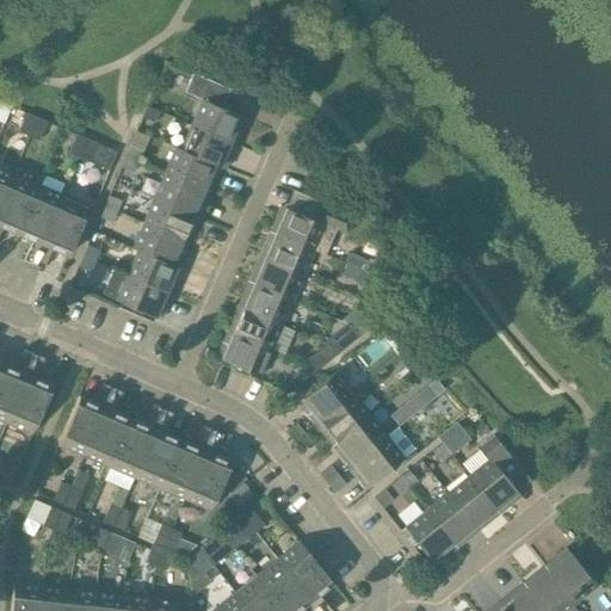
[(192,125),(236,144),(247,118),(223,109),(232,88),(193,72),(185,92),(203,99),(192,125)]
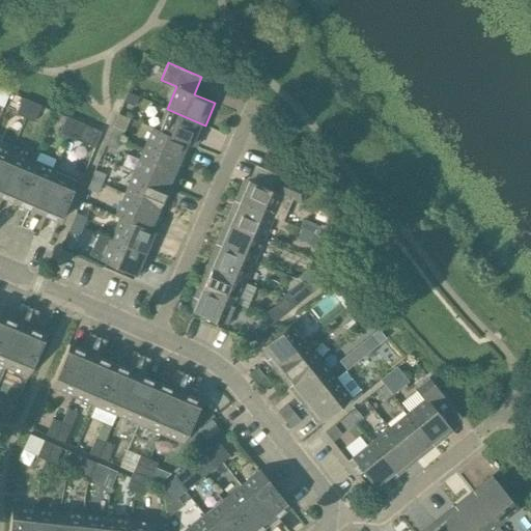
[(139,96),(128,91),(123,101),(135,106),(139,96)]
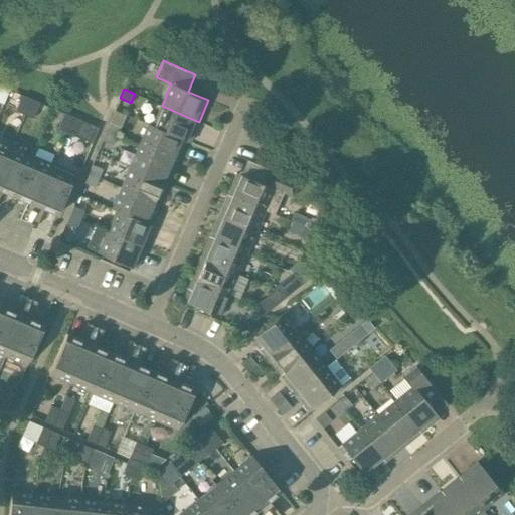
[(15,111),(24,114),(31,98),(22,95),(15,111)]
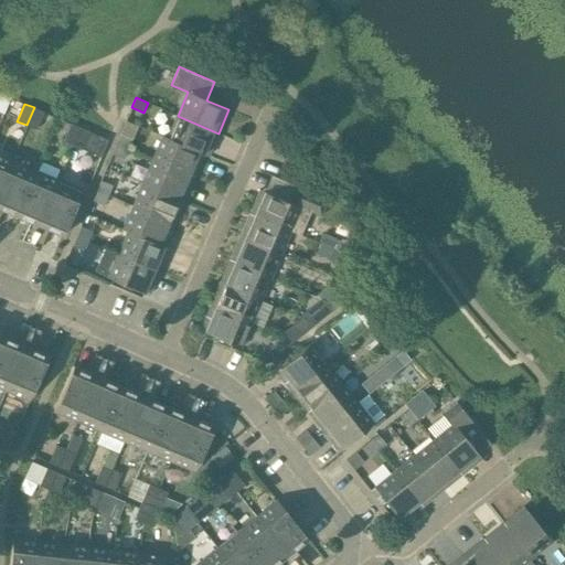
[(34,107),(27,125),(36,129),(43,112),(34,107)]
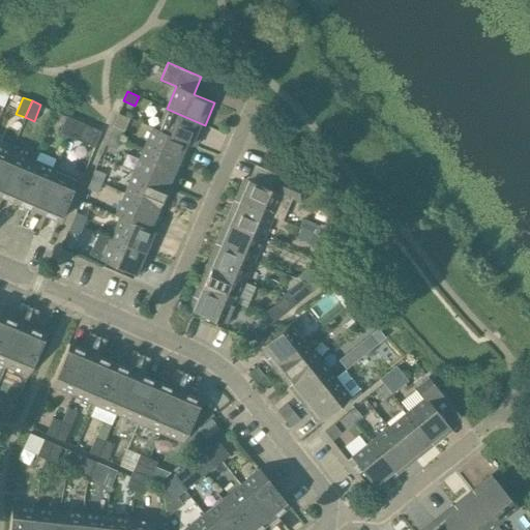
[(167,109),(158,129),(157,129),(192,144),(190,145),(196,147),(205,125),(167,109)]
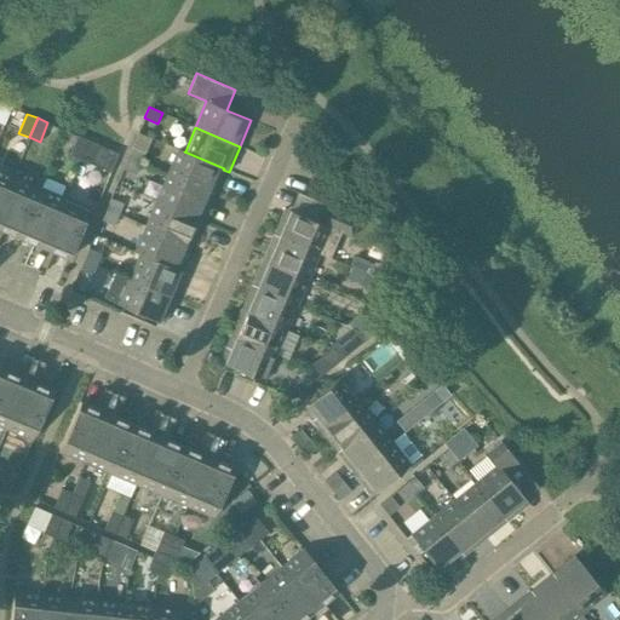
[(81,159),(89,141),(78,136),(70,154),(81,159)]
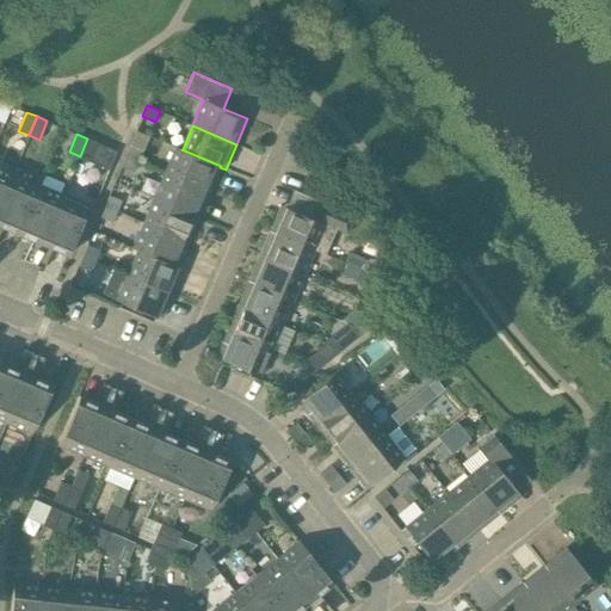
[(97,142),(87,139),(80,156),(109,168),(116,152),(97,142)]
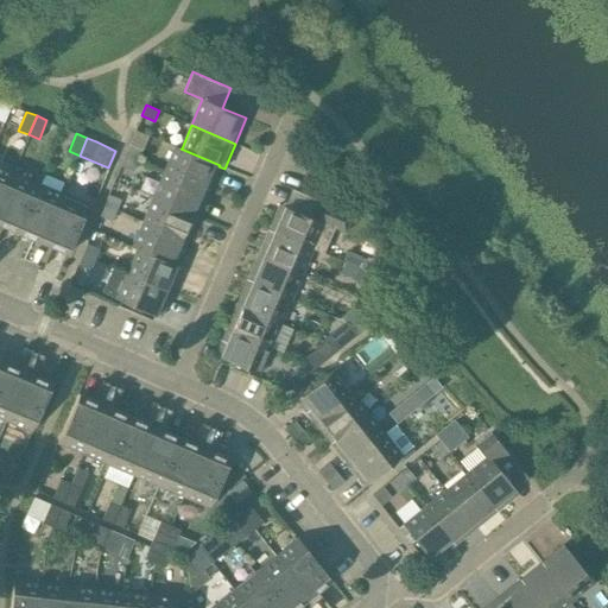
[(125,154),(138,160),(143,149),(130,143),(125,154)]
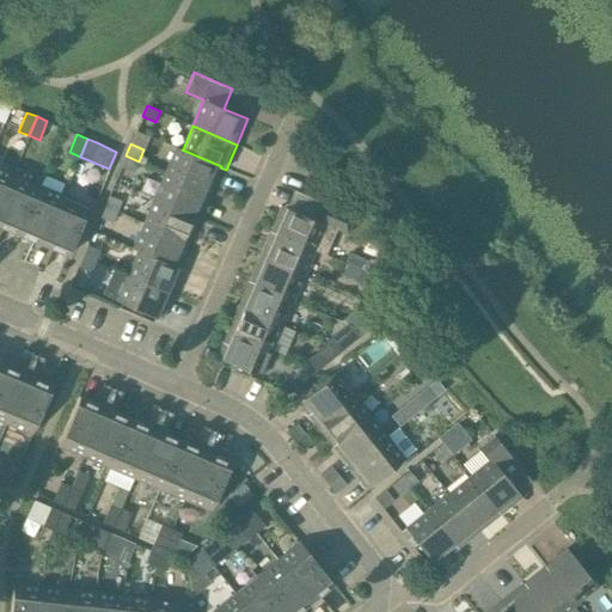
[(165,172),(210,191),(220,167),(221,166),(182,150),(183,150),(176,146),(165,172)]
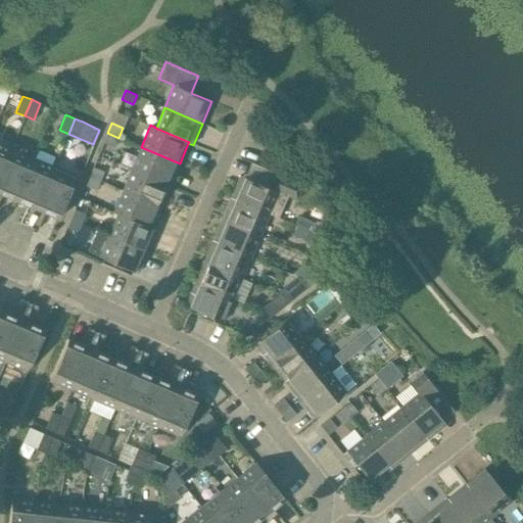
[(114,147),(119,138),(107,133),(103,142),(114,147)]
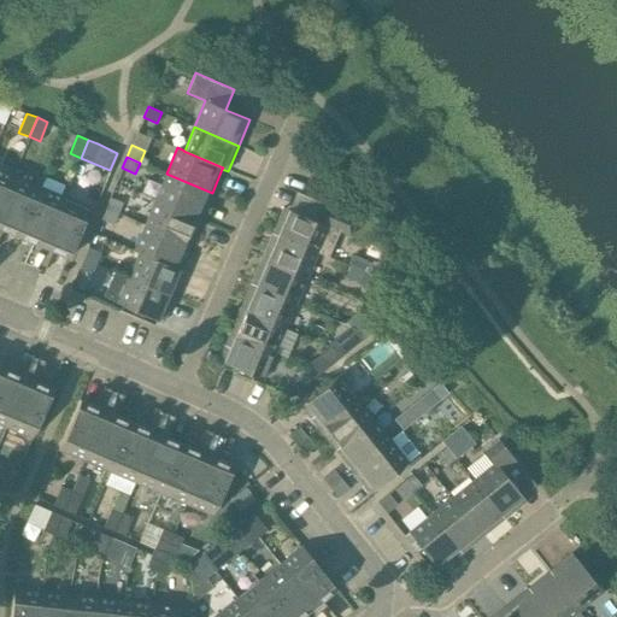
[(0,204),(12,174),(0,169),(0,204)]
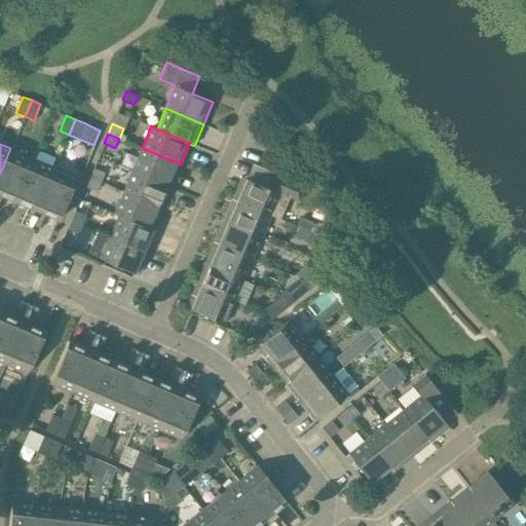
[(0,193),(14,200),(33,157),(10,148),(0,174),(0,193)]
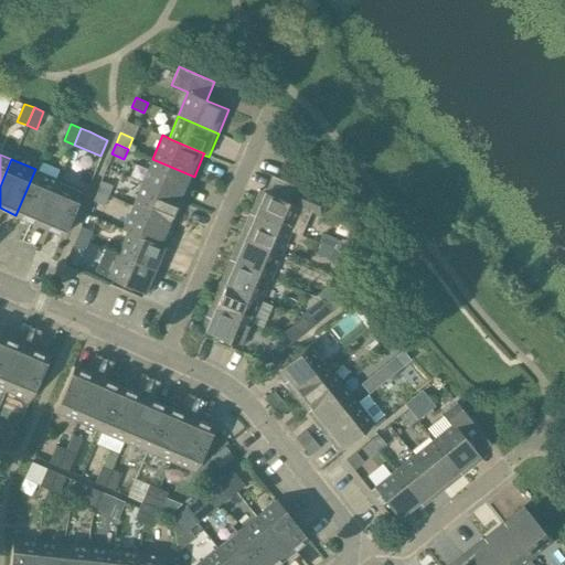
[(152,159),(142,182),(184,200),(194,177),(152,159)]
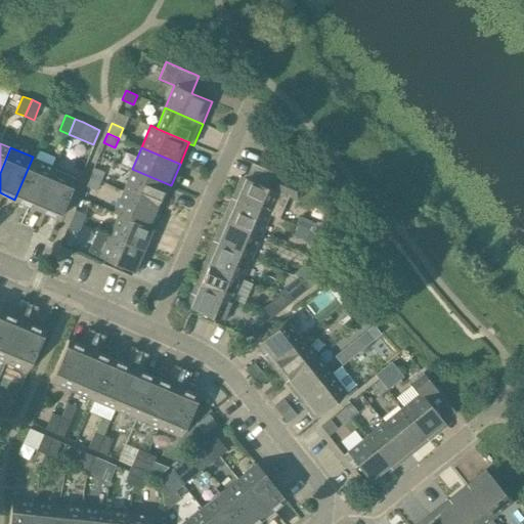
[(36,209),(54,166),(33,157),(14,200),(36,209)]
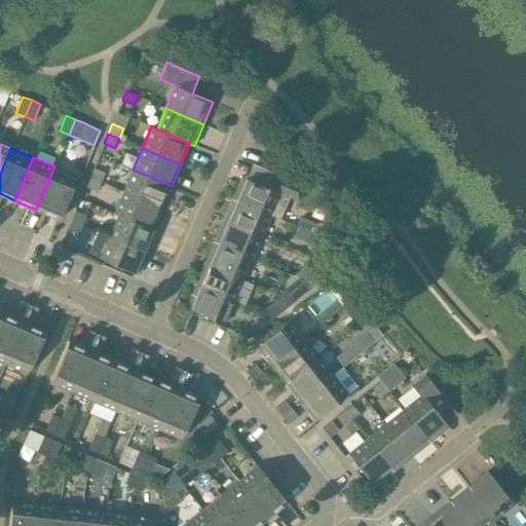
[(76,177),(54,166),(36,210),(59,219),(76,177)]
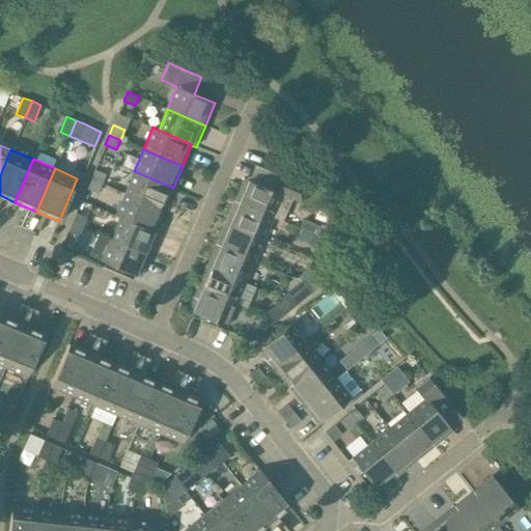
[(90,178),(102,184),(106,174),(94,169),(90,178)]
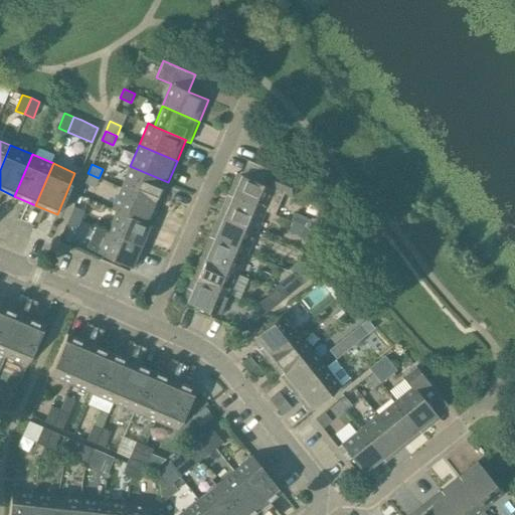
[(159,203),(168,182),(130,166),(121,187),(159,203)]
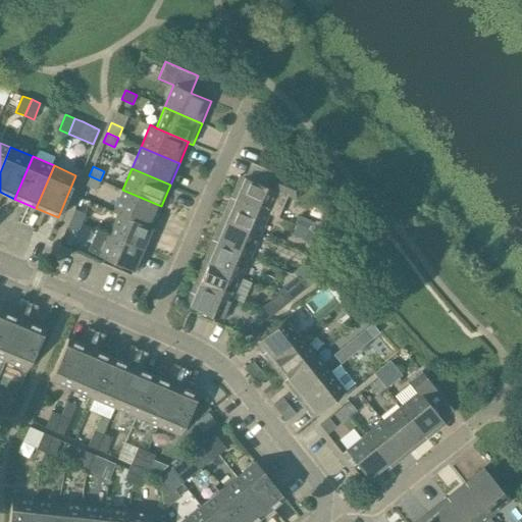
[(240,174),(230,197),(269,212),(268,214),(277,218),(288,196),(297,199),(303,185),(272,171),(266,186),(240,174)]
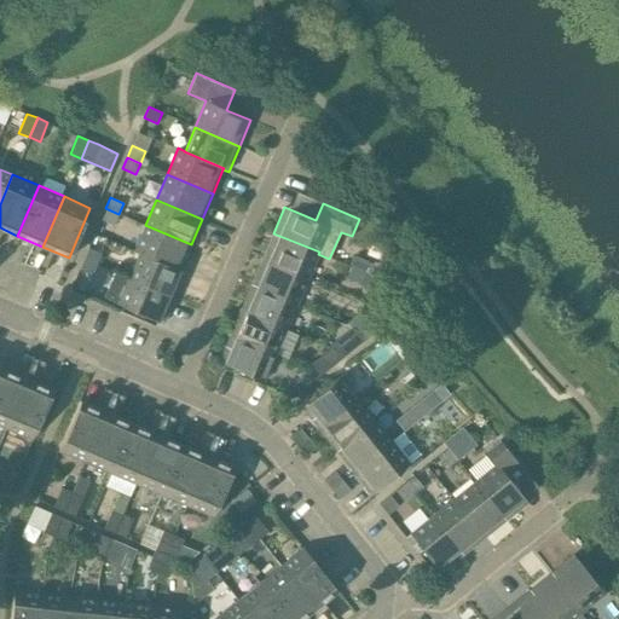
[(119,214),(105,208),(100,219),(114,225),(119,214)]
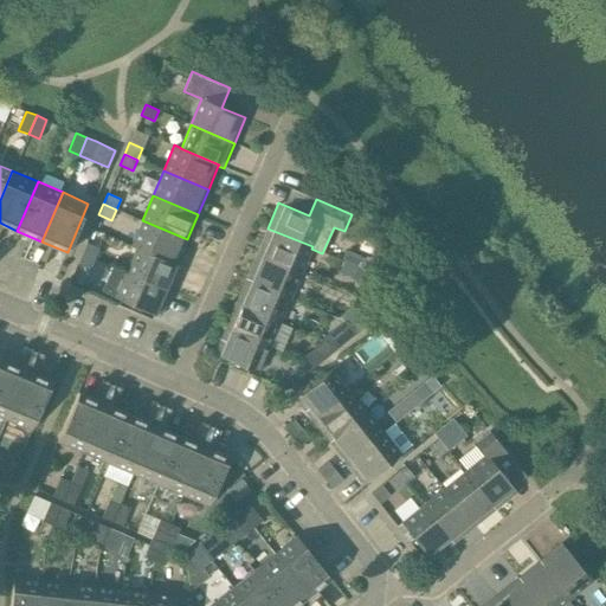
[(176,263),(187,239),(142,220),(131,245),(137,249),(139,247),(176,264),(176,263)]
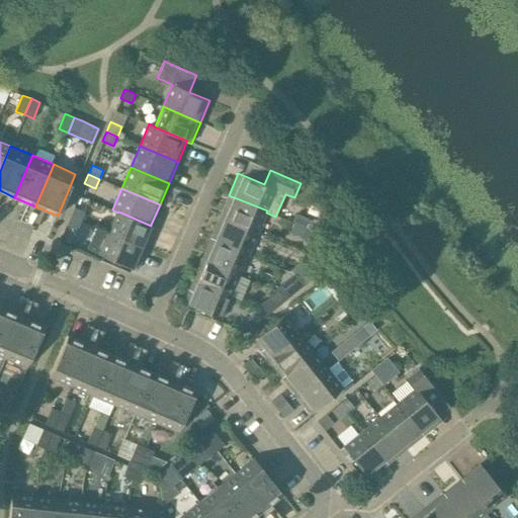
[(229,195),(220,217),(258,232),(266,212),(267,210),(229,195)]
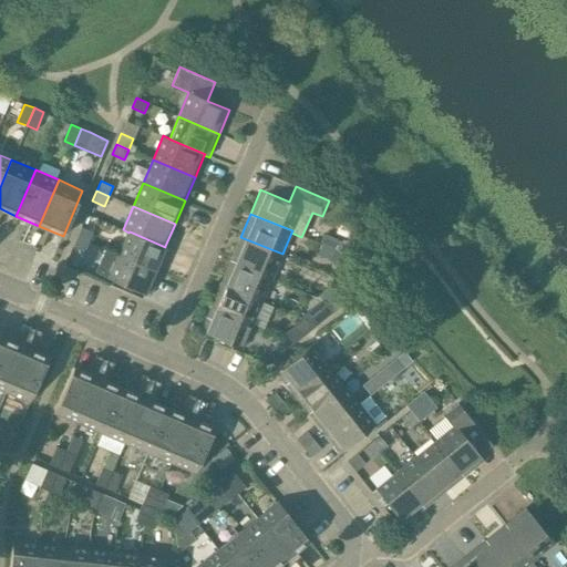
[(76,236),(89,241),(93,232),(81,226),(76,236)]
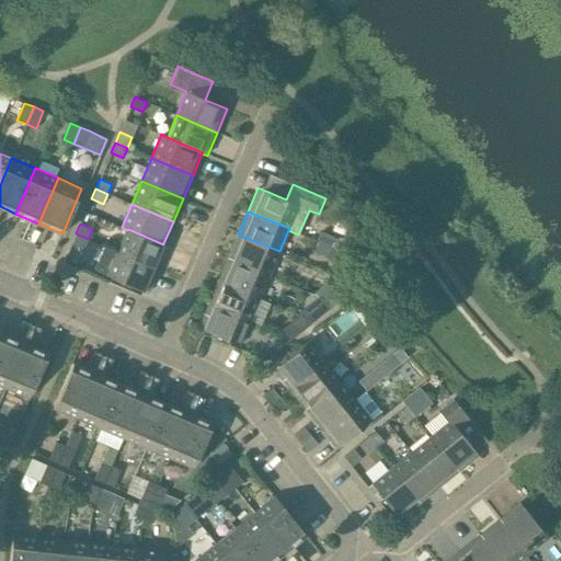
[(34,228),(27,225),(22,238),(29,241),(34,228)]
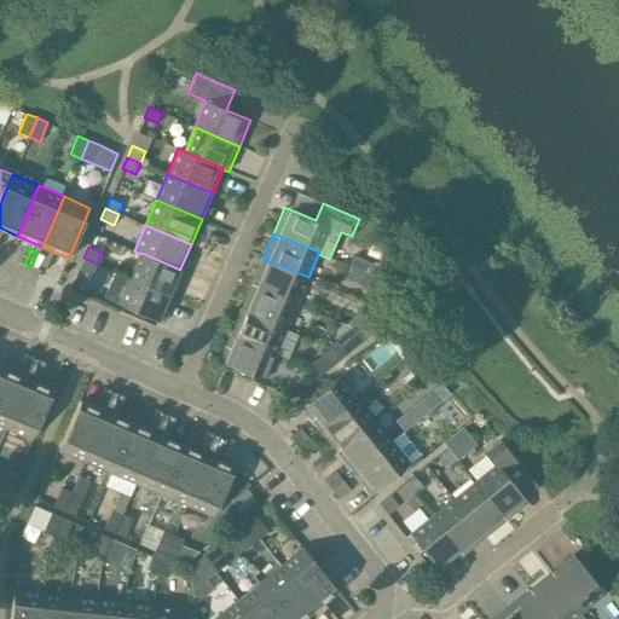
[(142,253),(140,254),(131,278),(174,296),(186,271),(180,268),(180,270),(142,253)]
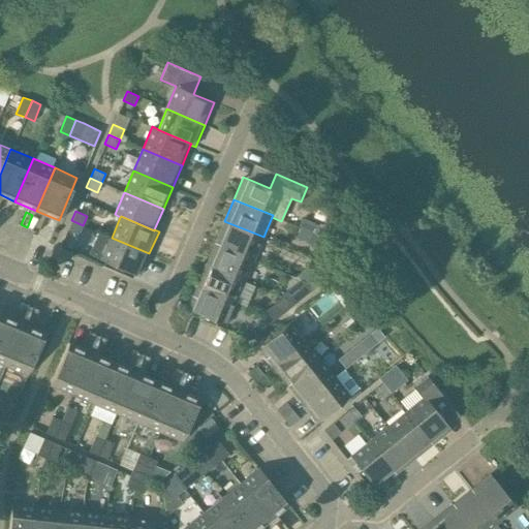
[(42,219),(36,217),(31,228),(37,231),(42,219)]
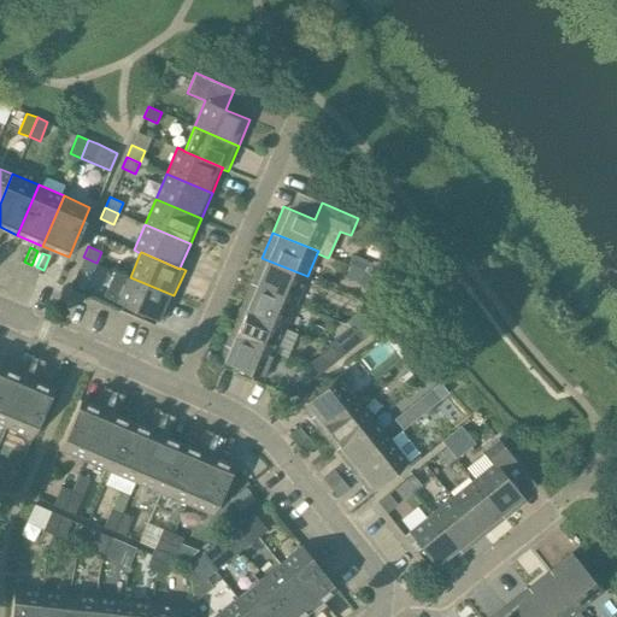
[(354,254),(350,265),(363,271),(368,260),(354,254)]
